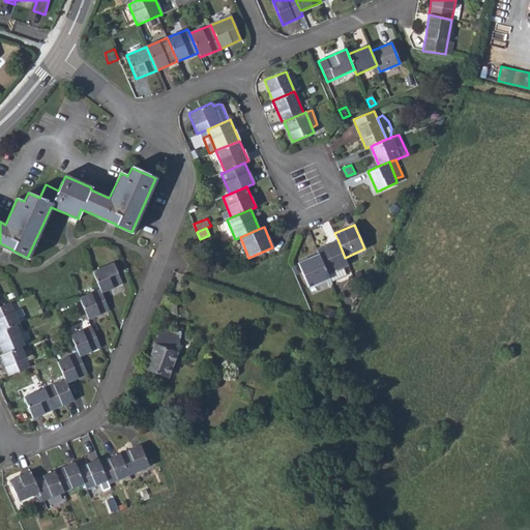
[(348,264),(345,258),(337,239),(317,248),(319,254),(327,273),(343,266),(348,264)]
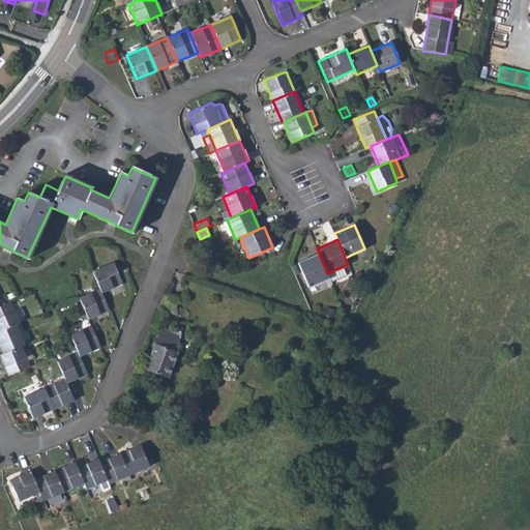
[(308,287),(329,277),(327,273),(319,254),(298,262),(308,287)]
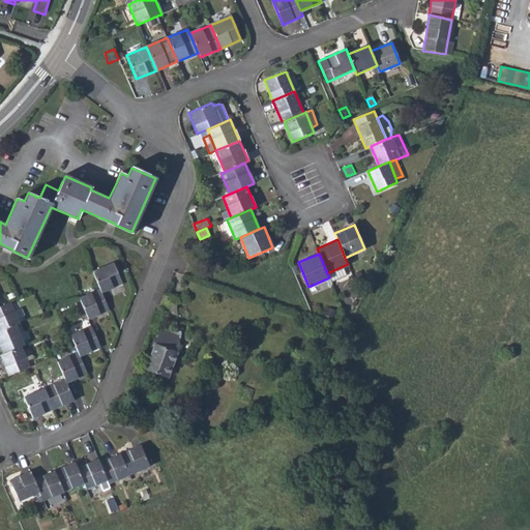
[(99,289),(79,298),(88,319),(109,310),(101,293),(122,284),(113,262),(92,271),(99,289)]
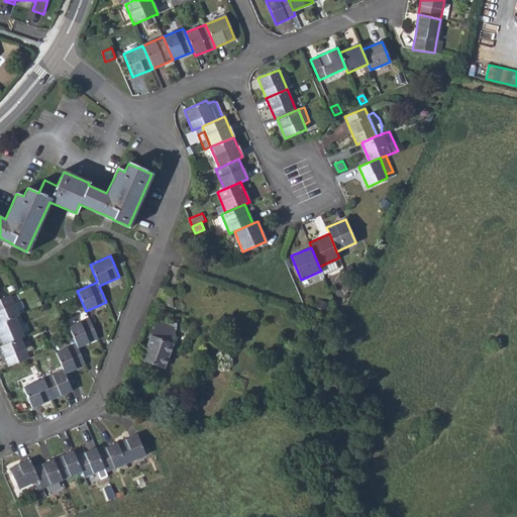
[(321,271),(323,275),(338,268),(334,260),(319,267),(321,271)]
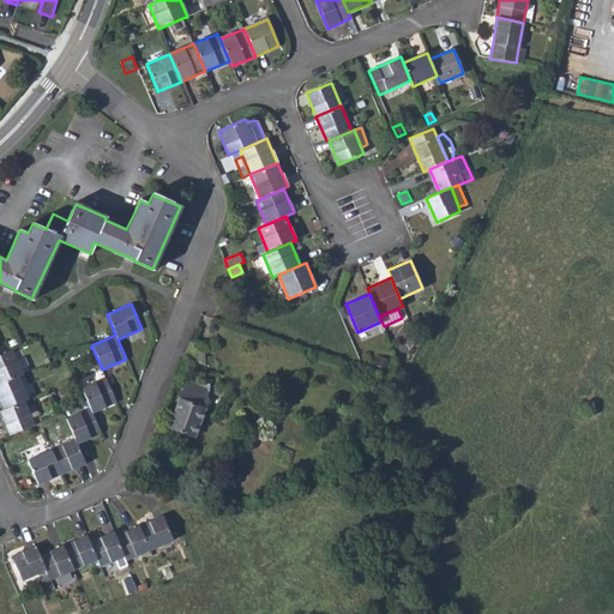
[(204,347),(190,341),(185,353),(184,356),(205,365),(204,347)]
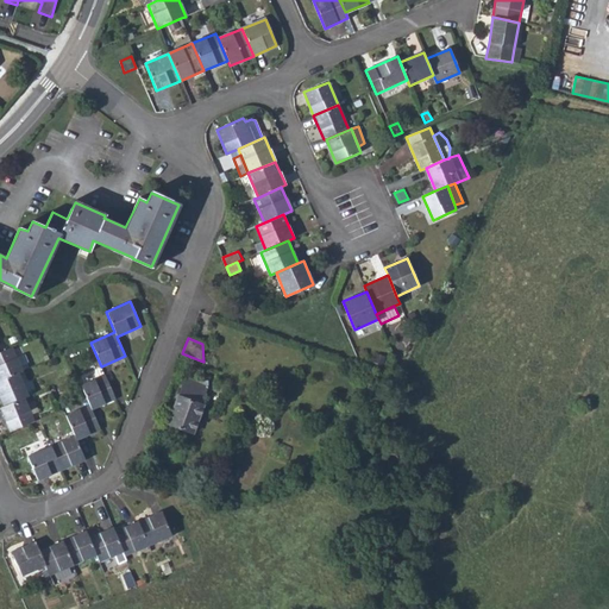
[(0,399),(4,407),(0,407),(0,409),(10,432),(35,421),(24,397),(29,396),(18,372),(23,371),(12,346),(0,351),(0,399)]
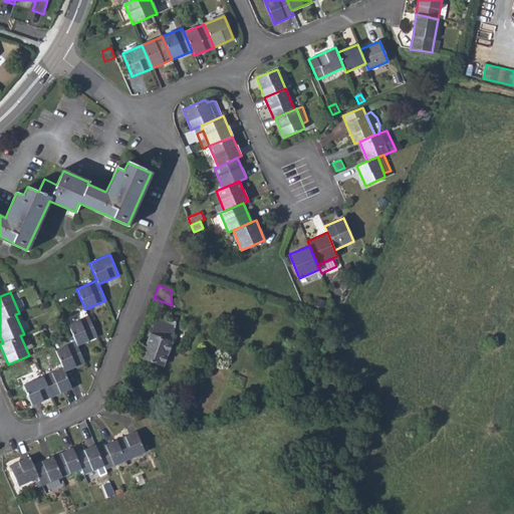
[(157,318),(142,357),(163,365),(172,341),(171,341),(175,332),(174,331),(176,324),(175,316),(171,315),(168,322),(157,318)]
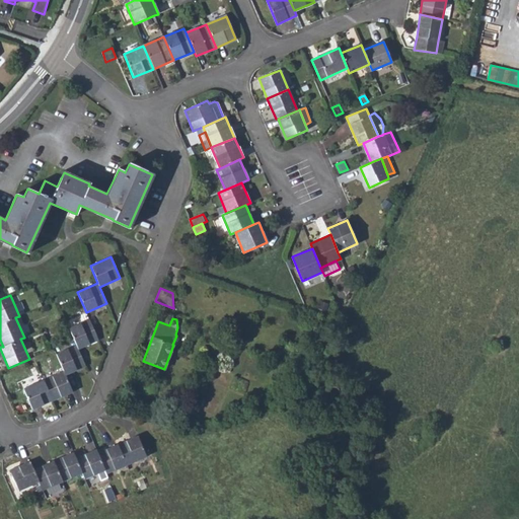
[(56,354),(63,371),(23,388),(31,410),(72,391),(65,375),(85,366),(78,349),(98,340),(89,319),(69,327),(76,345),(56,354)]
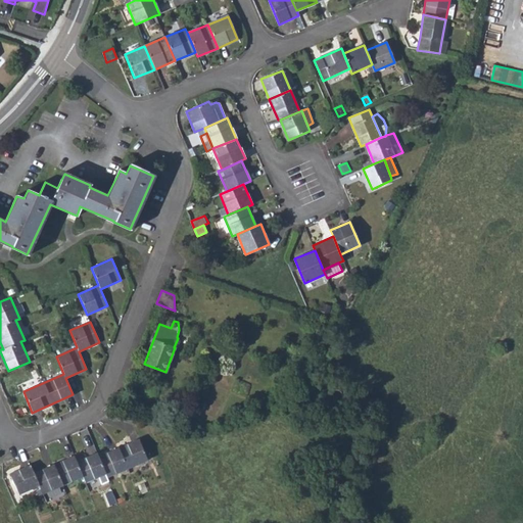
[(141,363),(135,360),(131,369),(138,371),(141,363)]
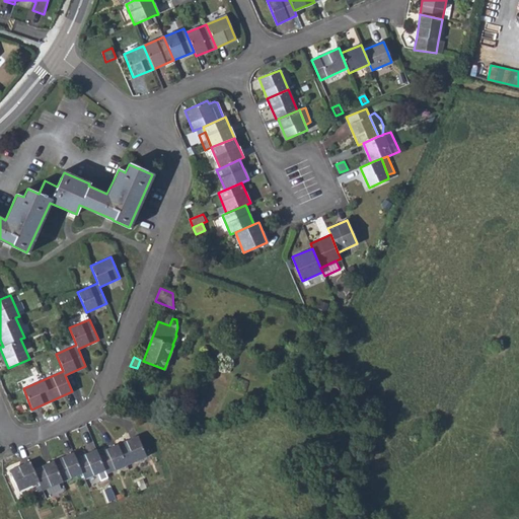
[(30,461),(9,470),(18,491),(39,482),(43,490),(82,473),(85,479),(104,471),(105,473),(146,457),(137,436),(96,453),(95,450),(76,458),(73,452),(33,469),(30,461)]
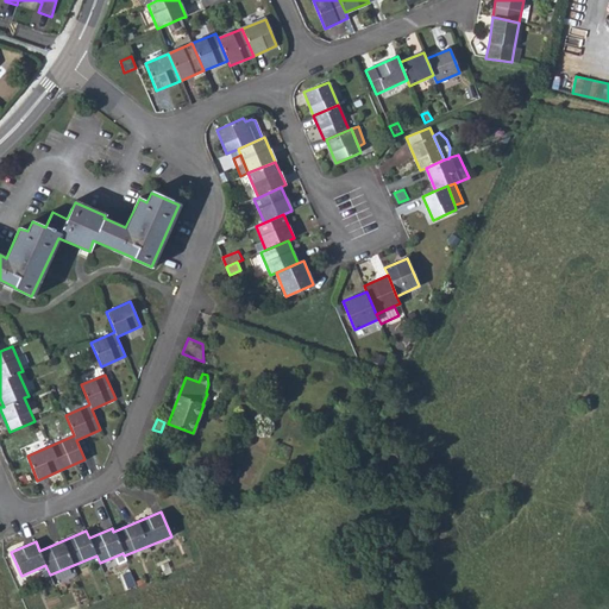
All buildings are outlined.
